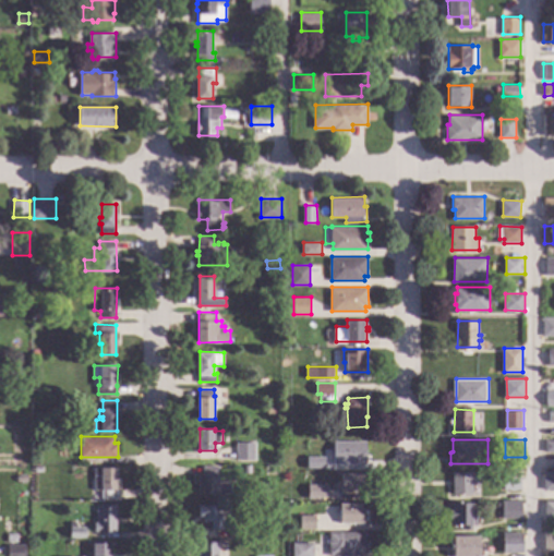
[(368,463),(335,462),(335,440),(368,440),(368,463)]
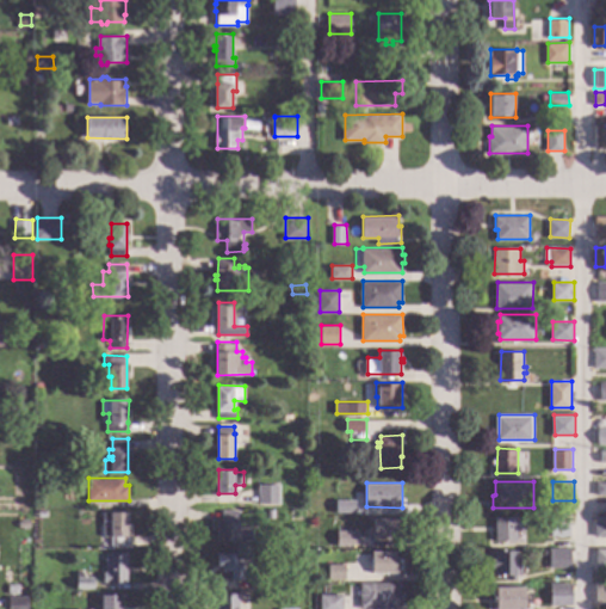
[(280,503),(260,503),(260,484),(280,484),(280,503)]
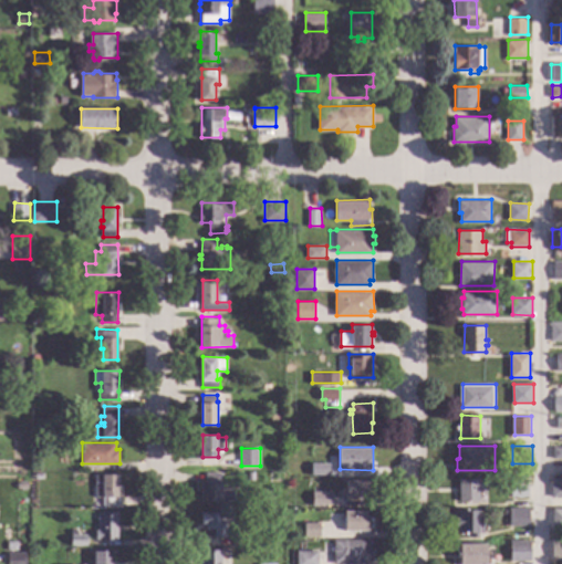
[(331,474),(313,474),(313,462),(331,462),(331,474)]
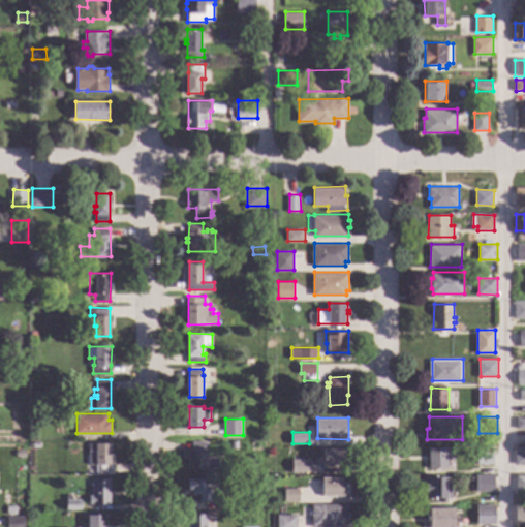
[(208,442),(216,442),(216,453),(208,453),(208,456),(219,456),(219,467),(208,467),(208,469),(188,469),(188,452),(193,452),(193,441),(208,441),(208,442)]
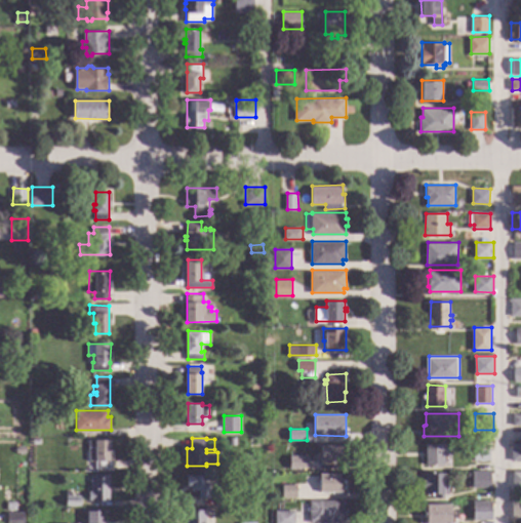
[(110,467),(96,467),(96,459),(89,459),(89,439),(110,439),(110,467)]
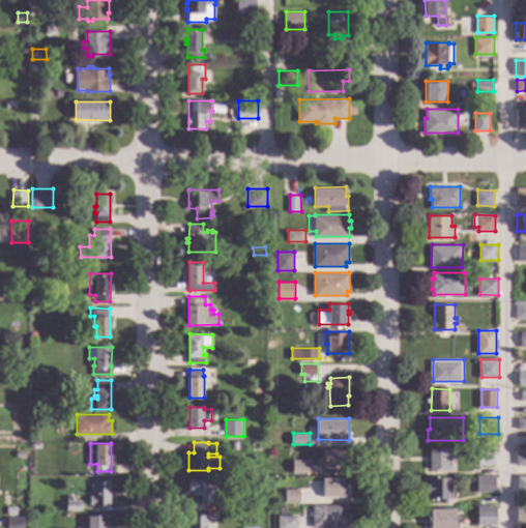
[(458,458),(449,458),(449,468),(432,468),(432,447),(458,447),(458,458)]
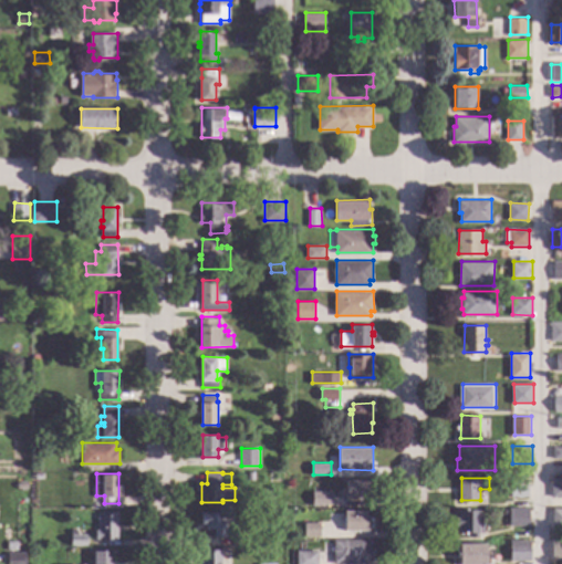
[(372,490),(373,490),(373,498),(346,498),(346,491),(349,491),(349,479),(372,479),(372,490)]
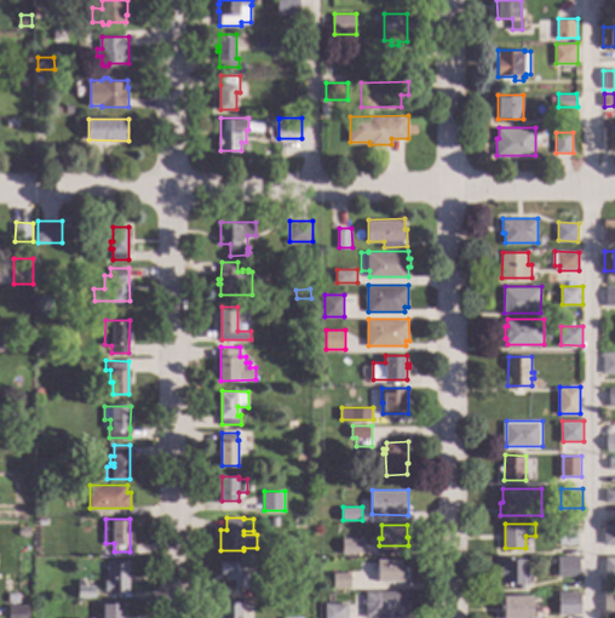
[(580,531),(580,543),(562,543),(562,530),(580,531)]
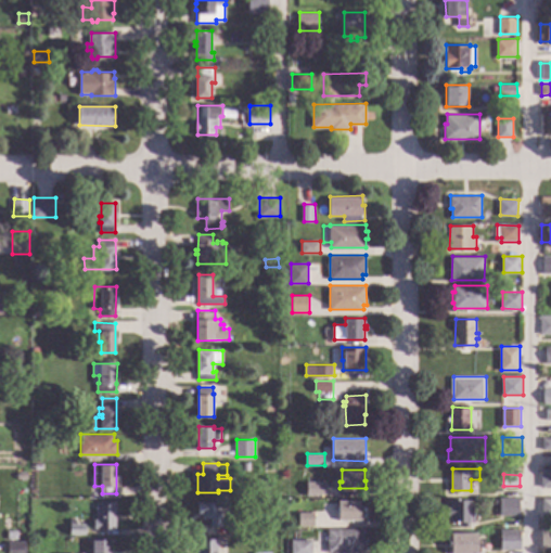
[(327,494),(309,494),(308,481),(325,481),(327,494)]
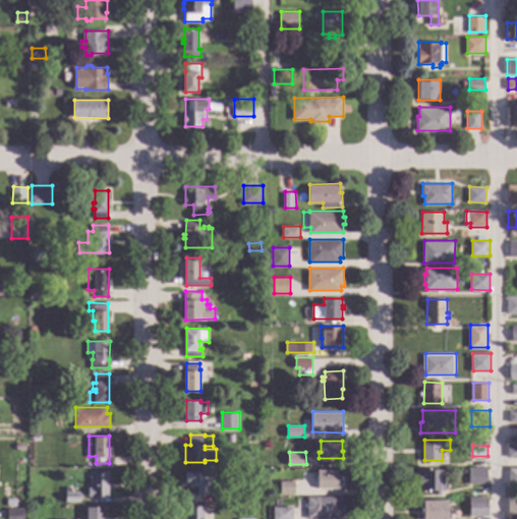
[(489,483),(470,483),(470,467),(489,466),(489,483)]
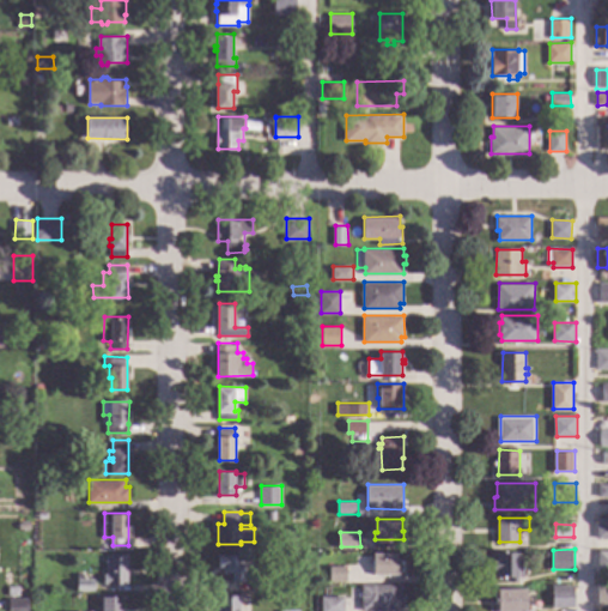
[(245,557),(254,557),(254,578),(245,578),(245,581),(233,581),(233,573),(225,574),(225,572),(222,572),(222,567),(219,567),(219,555),(235,555),(235,552),(245,552),(245,557)]
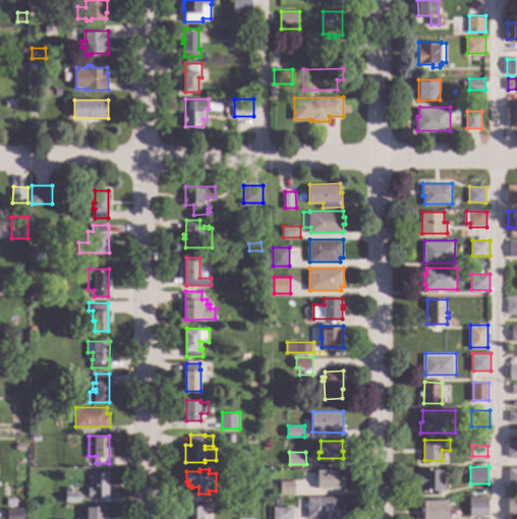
[(339,472),(342,472),(342,475),(344,475),(344,479),(342,479),(342,487),(331,487),(331,489),(327,489),(327,487),(319,487),(319,470),(339,469),(339,472)]
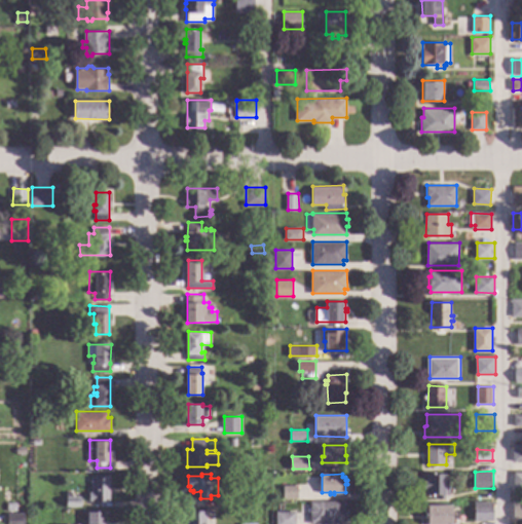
[(447,484),(451,484),(451,494),(446,494),(446,497),(438,497),(438,494),(429,494),(429,487),(425,487),(425,480),(429,480),(429,474),(447,474),(447,484)]
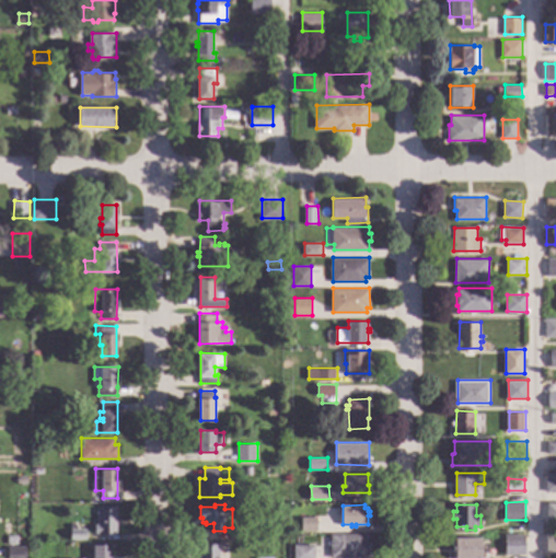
[(118,533),(96,533),(96,523),(99,523),(99,509),(102,509),(102,506),(118,506),(118,533)]
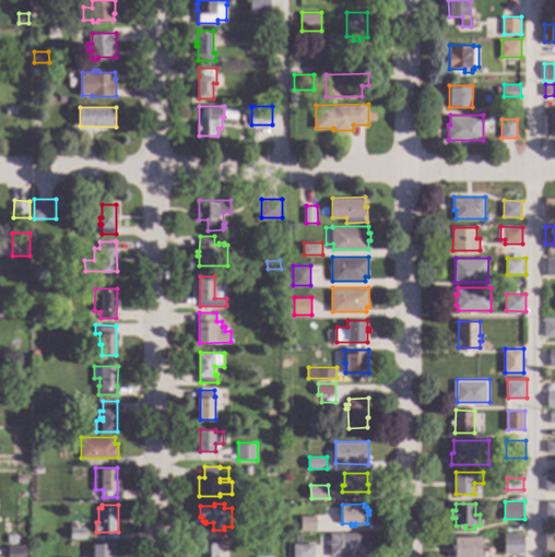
[(318,529),(303,529),(302,516),(318,516),(318,529)]
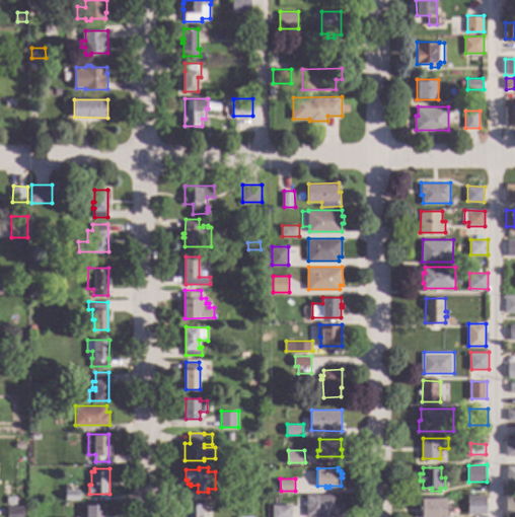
[(78,490),(81,490),(81,500),(66,499),(67,490),(73,490),(73,486),(78,486),(78,490)]
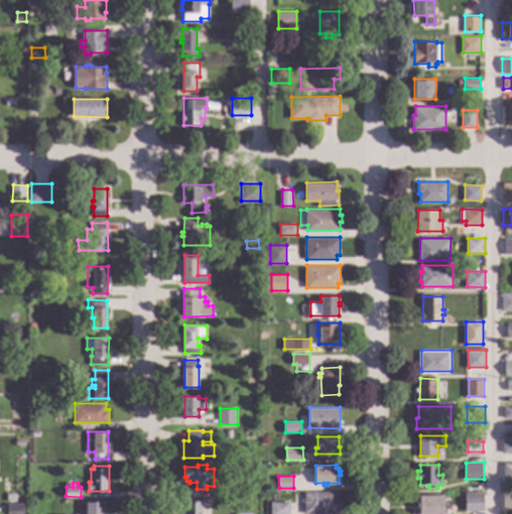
[(229,496),(215,496),(215,487),(229,487),(229,496)]
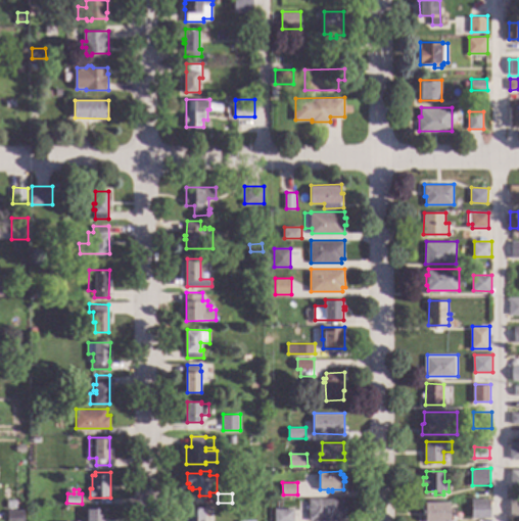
[(344,513),(342,513),(342,520),(310,520),(310,498),(344,498),(344,513)]
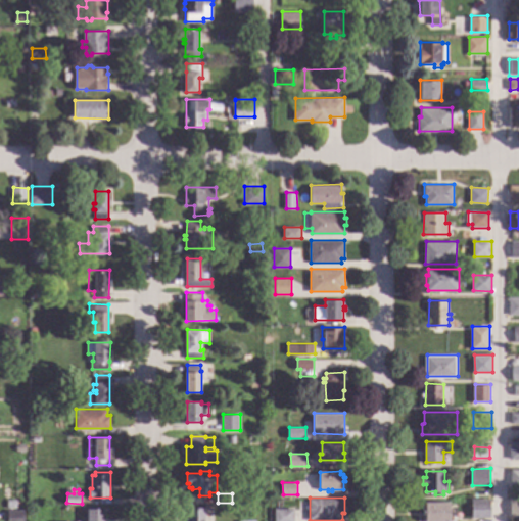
[(491,499),(491,517),(473,516),(473,498),(491,499)]
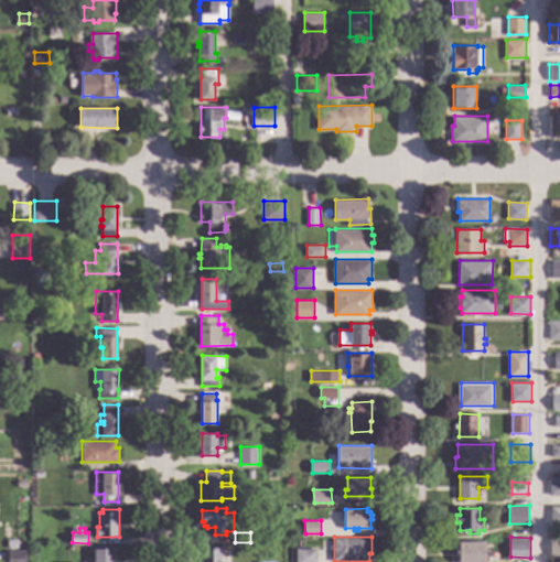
[(20,548),(10,548),(10,539),(20,539),(20,548)]
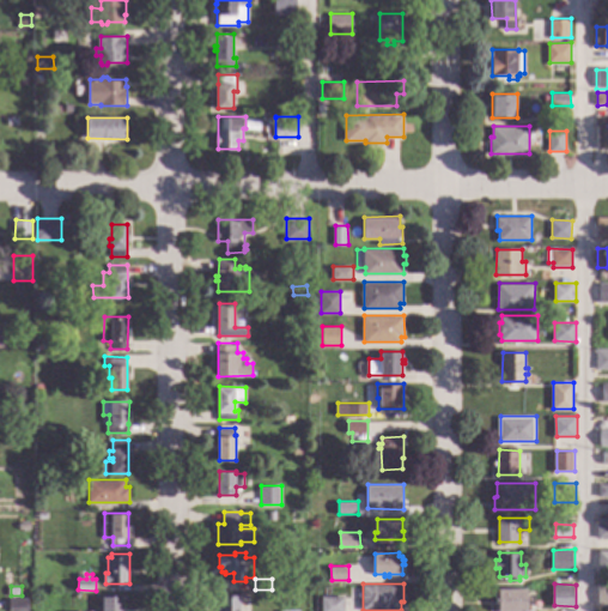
[(528,610),(497,610),(497,588),(528,588),(528,610)]
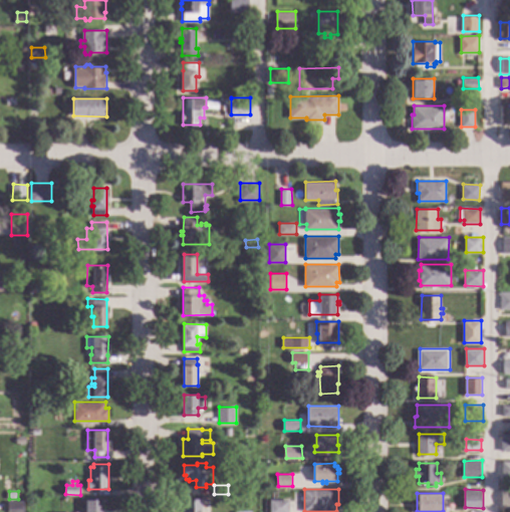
[(203,511),(184,511),(185,498),(203,499),(203,511)]
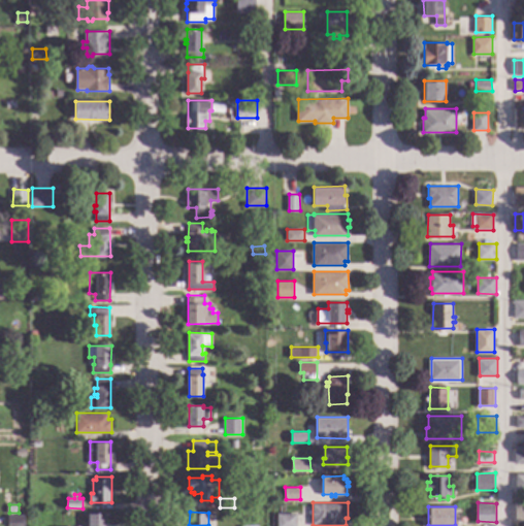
[(106,513),(106,525),(88,525),(88,513),(106,513)]
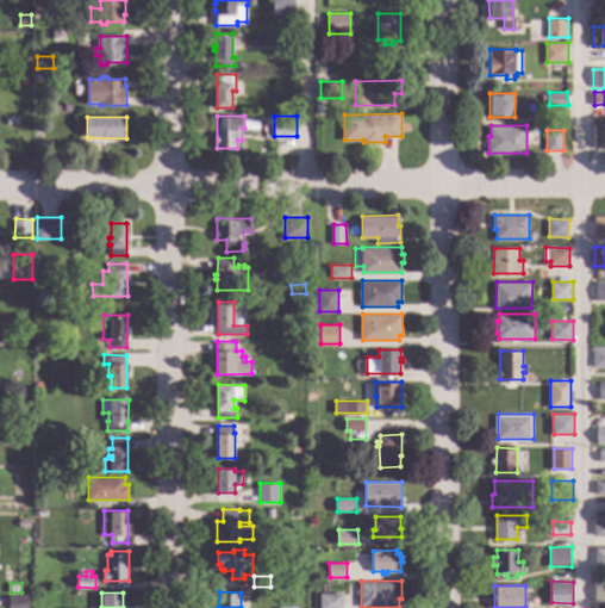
[(344,594),(344,607),(322,607),(322,593),(344,594)]
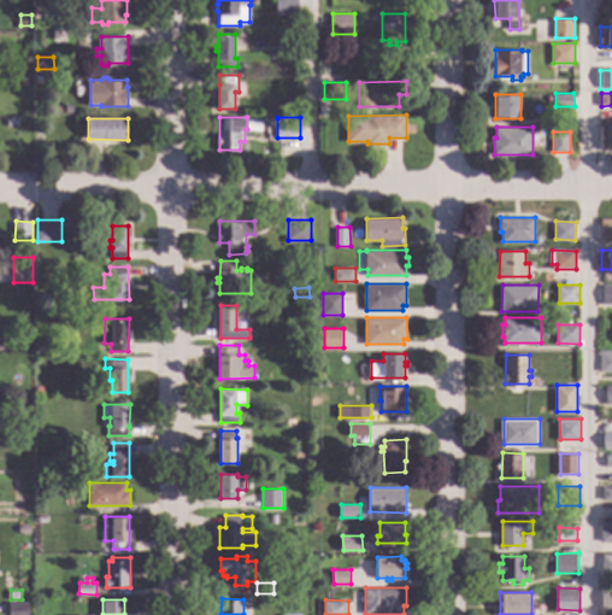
[(30,614),(11,614),(11,602),(30,602),(30,614)]
